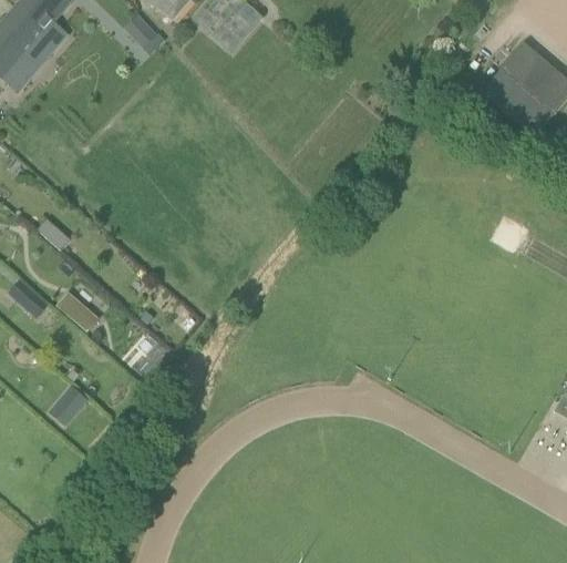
[(21,0),(0,24),(0,75),(17,91),(66,33),(52,21),(70,0),(21,0)]
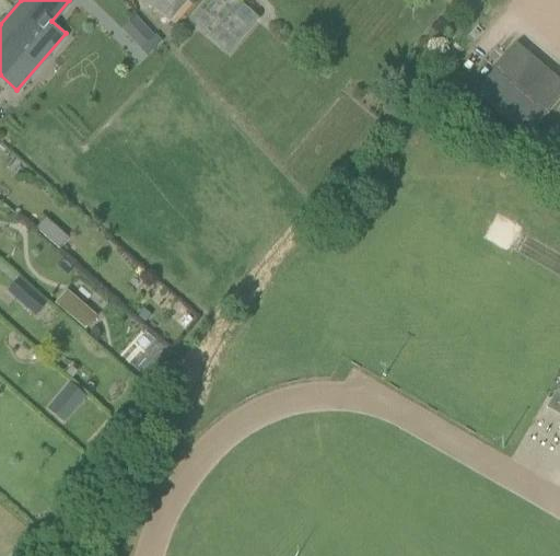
[(149,0),(170,18),(185,0),(149,0)]
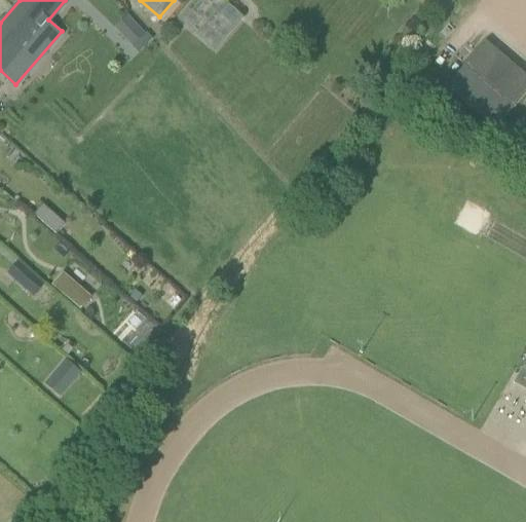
[(181,2),(179,0),(174,0),(160,16),(164,22),(181,2)]
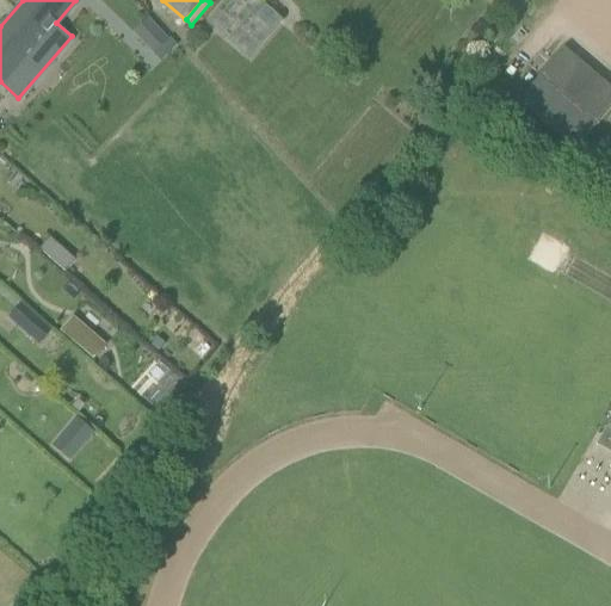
[(254,53),(283,13),(265,0),(232,0),(214,25),(254,53)]
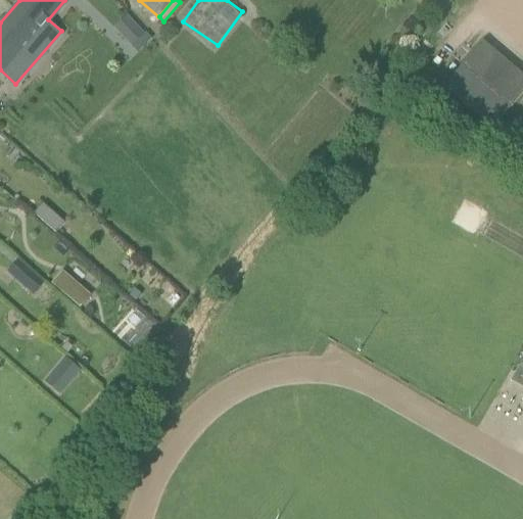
[(145,32),(136,21),(123,35),(132,44),(145,32)]
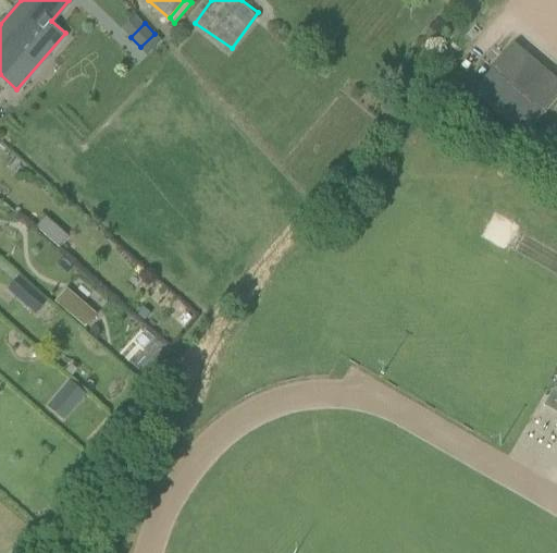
[(556,77),(515,40),(492,68),(544,112),(556,96),(556,77)]
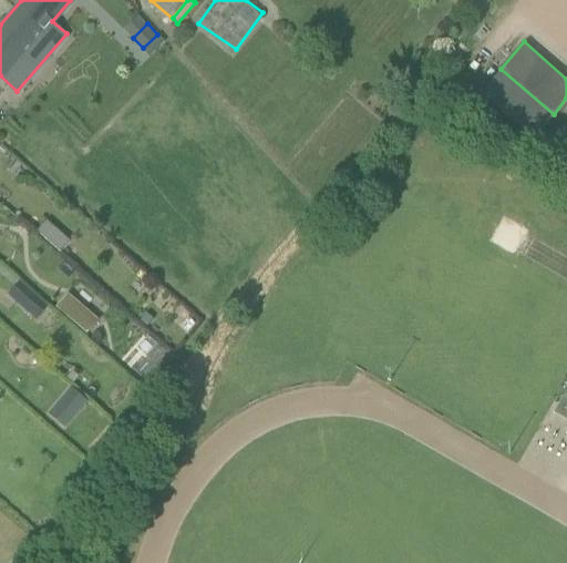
[(53,228),(53,223),(47,217),(37,228),(45,237),(51,232),(53,228)]
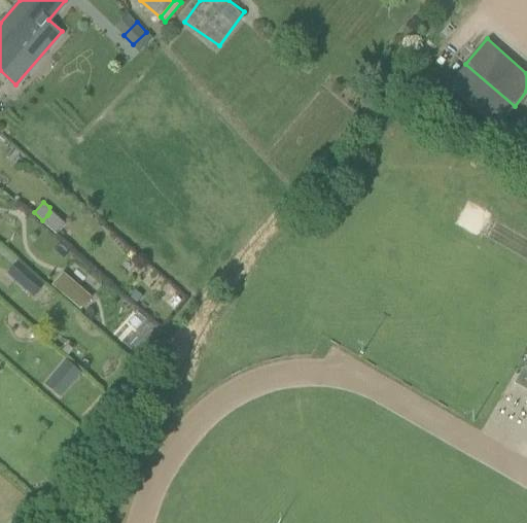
[(51,283),(80,308),(92,295),(63,271),(51,283)]
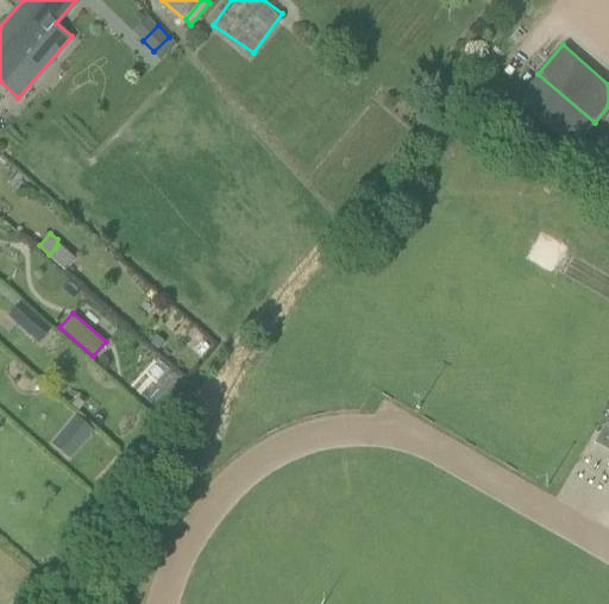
[(38,314),(24,328),(39,341),(52,327),(38,314)]
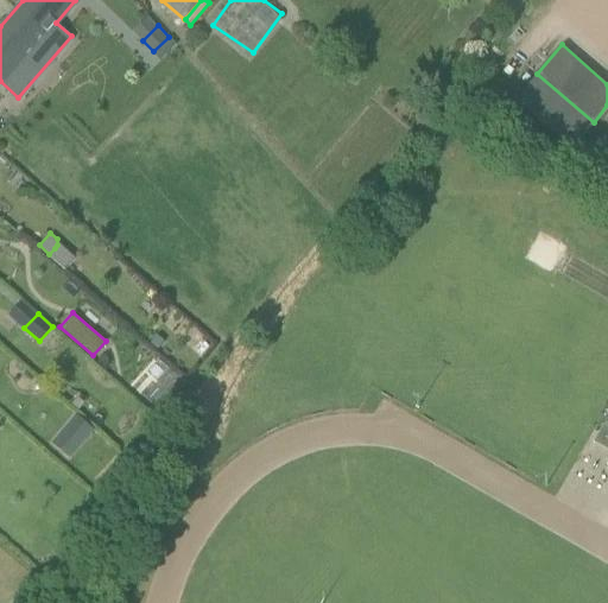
[(149,341),(157,348),(165,338),(157,332),(149,341)]
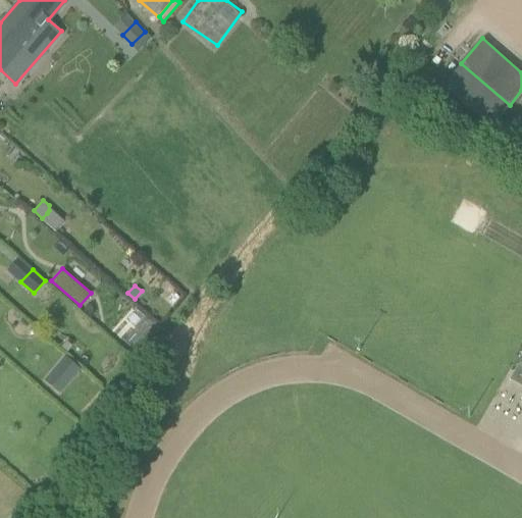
[(62,392),(82,365),(63,352),(44,379),(62,392)]
